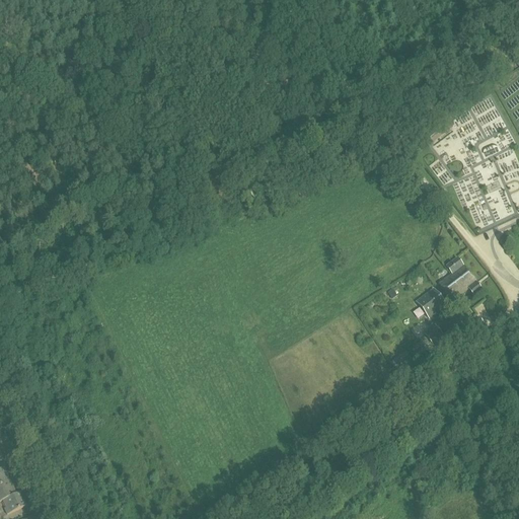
[(443,128),(438,122),(420,135),(425,142),(443,128)]
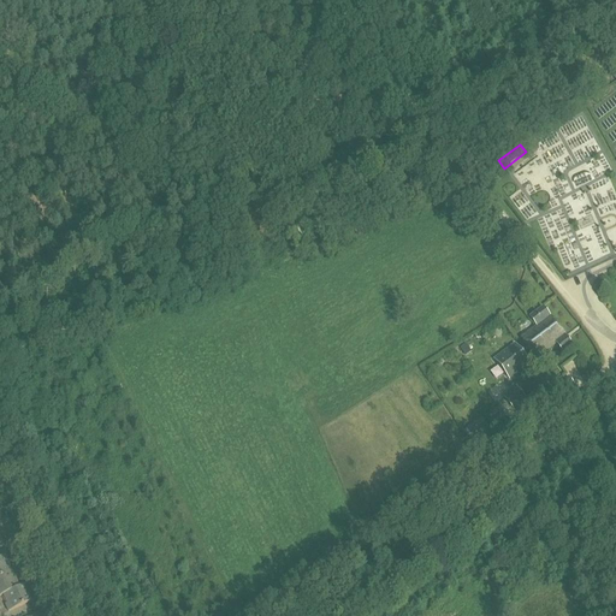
[(525,350),(526,353),(529,350),(535,359),(556,344),(563,354),(572,347),(543,308),(529,318),(535,327),(521,339),(527,348),(525,350)]
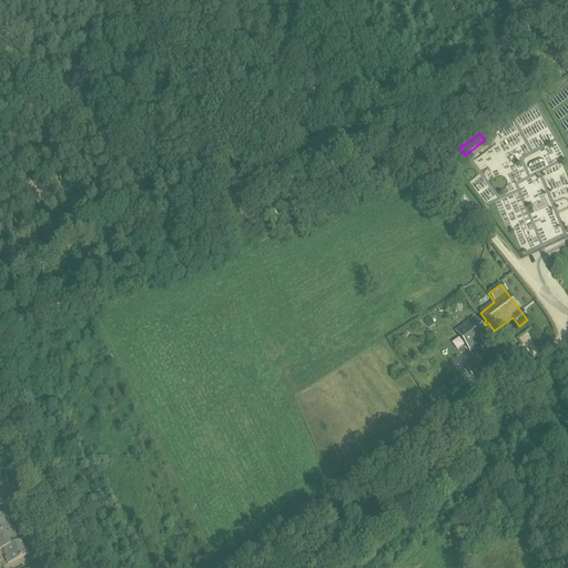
[(425,322),(429,327),(434,324),(429,317),(425,322)]
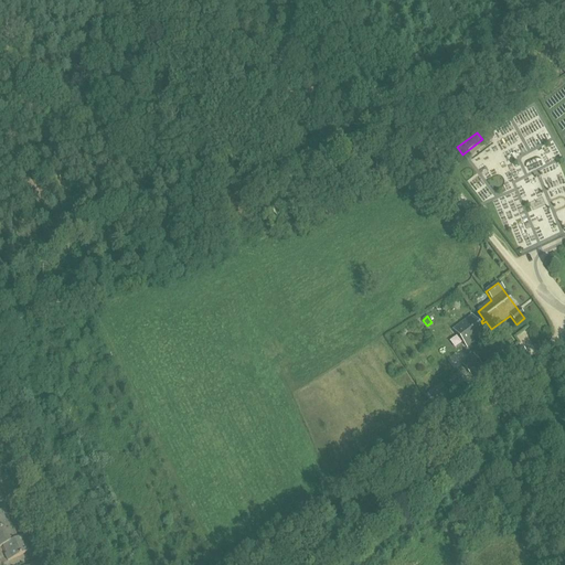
[(480,326),(482,323),(481,321),(478,323),(472,316),(452,331),(466,349),(486,333),(480,326)]
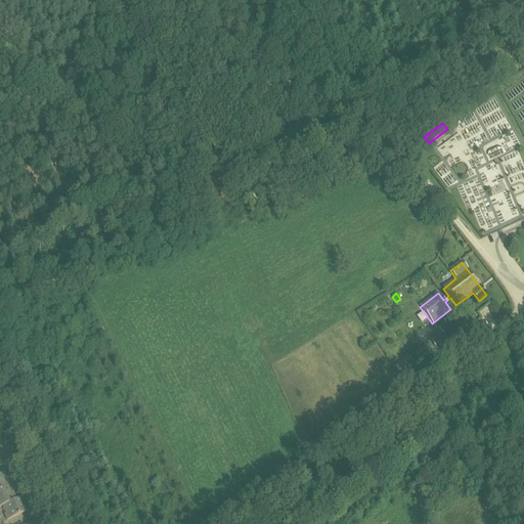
[(475,336),(487,326),(482,320),(471,330),(475,336)]
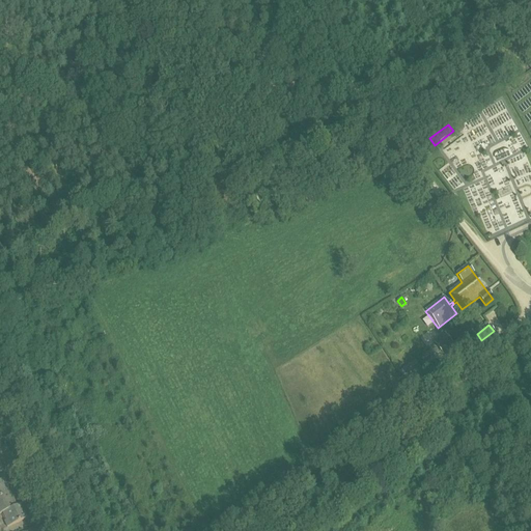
[(434,342),(442,353),(453,343),(445,334),(434,342)]
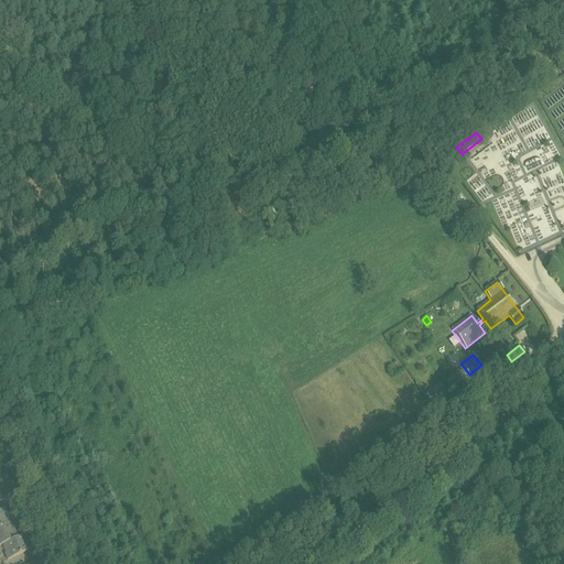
[(432,400),(445,390),(441,383),(427,393),(432,400)]
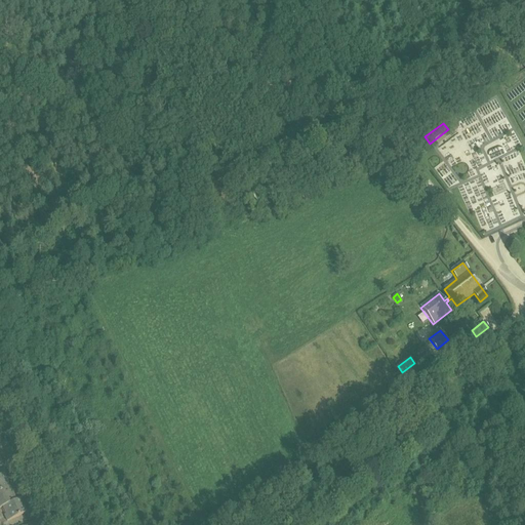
[(0,491),(10,487),(4,474),(0,475),(0,491)]
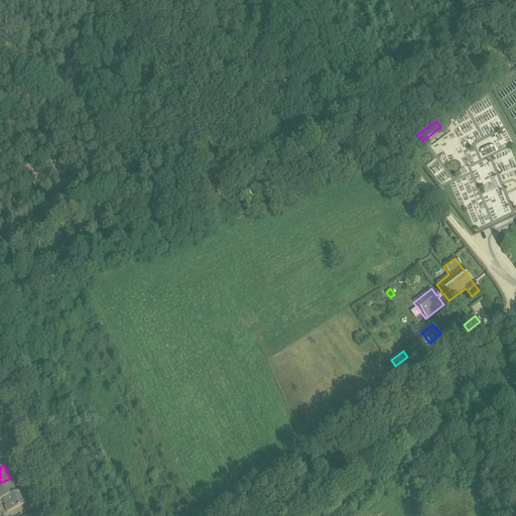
[(16,492),(10,479),(0,483),(0,499),(3,498),(16,492)]
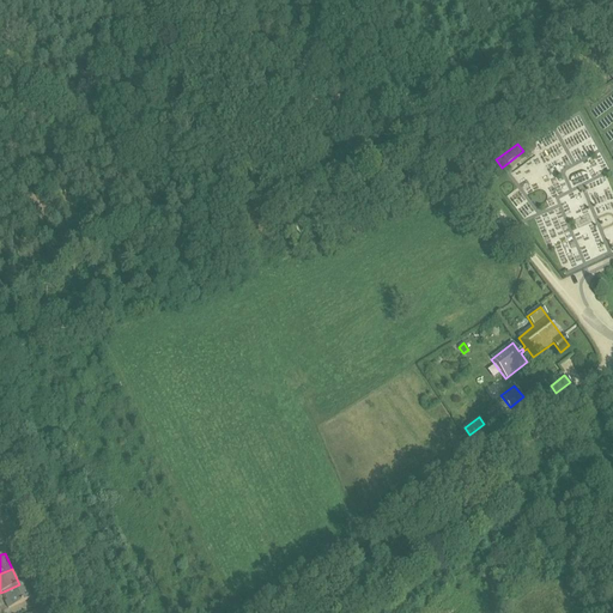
[(25,582),(19,584),(4,592),(8,602),(6,604),(8,608),(32,598),(25,582)]
